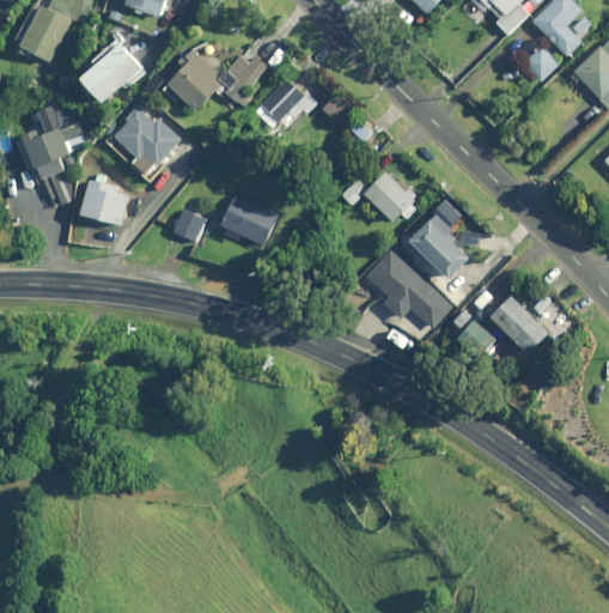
[(49,0),(49,2),(46,0),(43,0),(19,46),(48,61),(72,17),(83,23),(93,0),(49,0)]
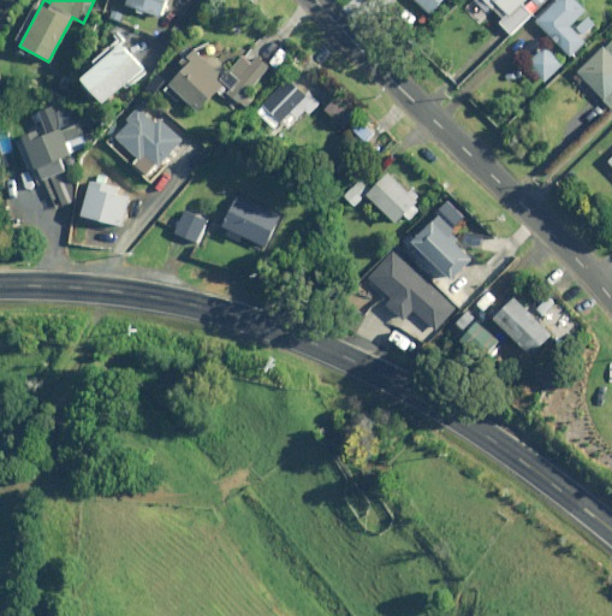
[(164,0),(124,0),(124,4),(159,17),(164,0)]
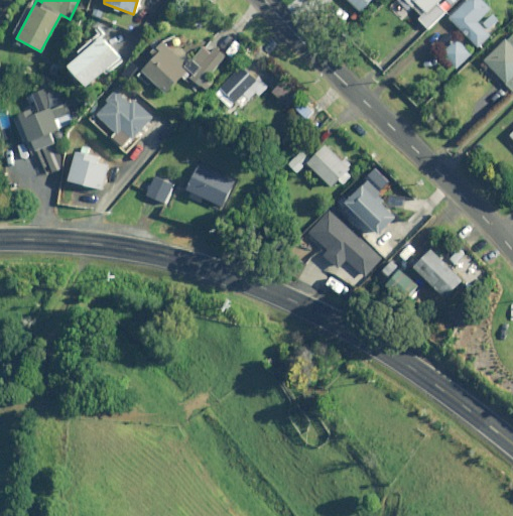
[(347,0),(359,11),(369,0),(347,0)]
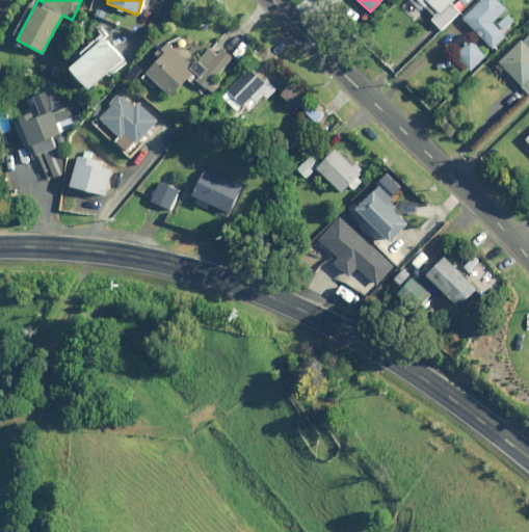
[(418,0),(434,16),(430,20),(441,29),(458,10),(450,2),(451,0),(418,0)]
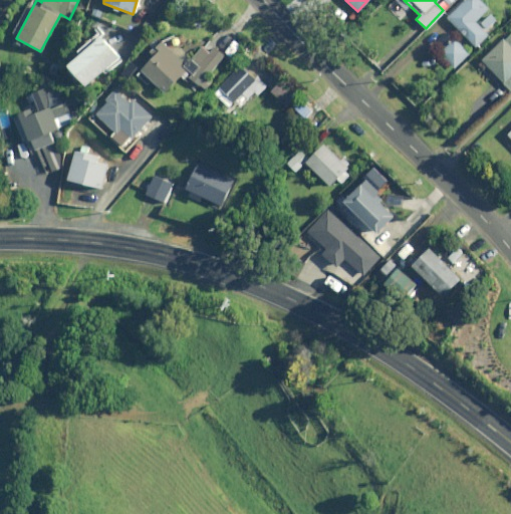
[(487,9),(478,0),(464,0),(447,17),(475,46),(487,34),(474,21),(487,9)]
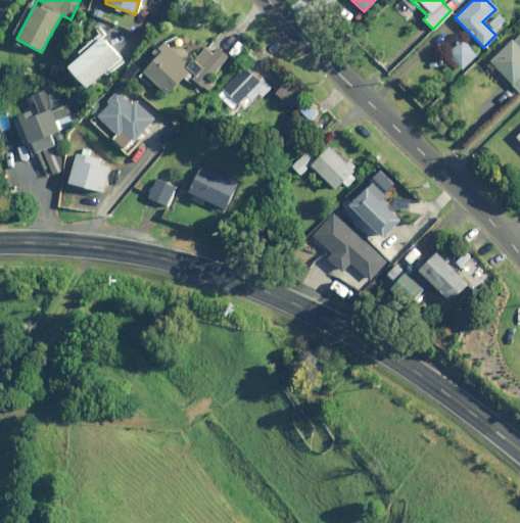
[(128,52),(109,32),(71,66),(89,87),(128,52)]
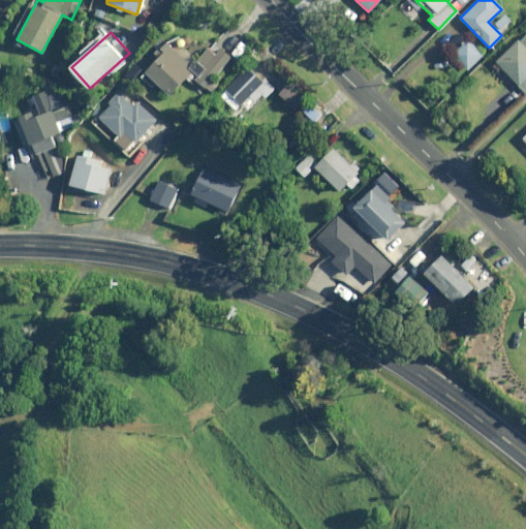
[(207,48),(195,60),(185,50),(192,43),(181,32),(174,39),(144,70),(169,95),(184,80),(187,83),(191,79),(208,94),(219,83),(214,78),(231,59),(220,48),(213,54),(207,48)]
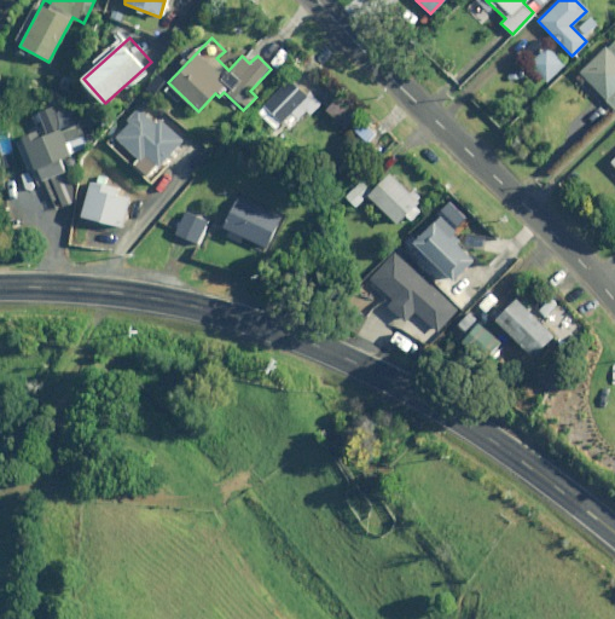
[(614,45),(610,40),(579,73),(614,109),(614,108),(614,45)]
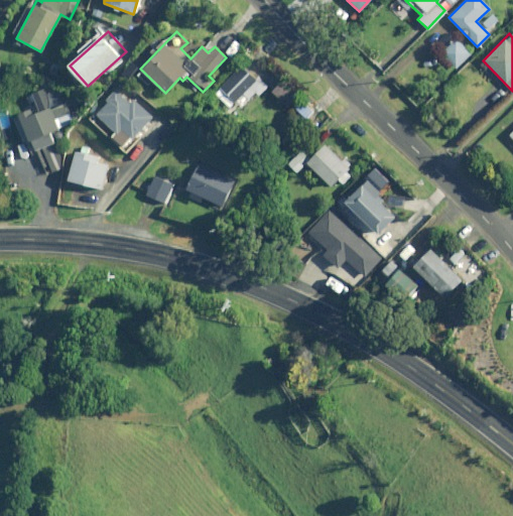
[(469,53),(455,39),(440,54),(455,68),(469,53)]
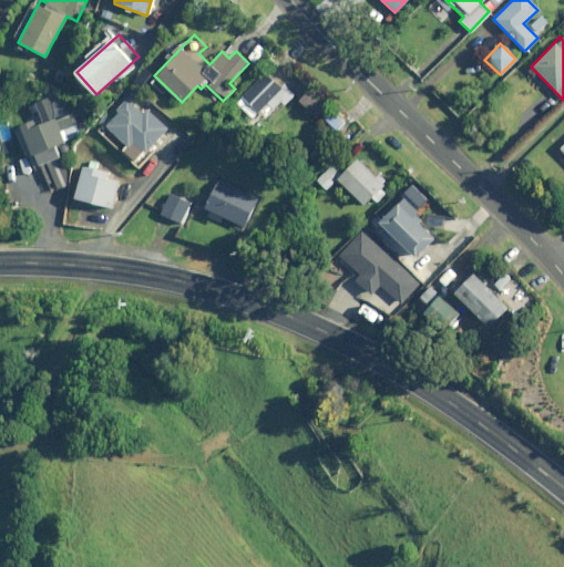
[(279,86),(264,72),(235,103),(252,117),(258,111),(265,117),(279,101),(284,105),(293,94),(282,84),(279,86)]
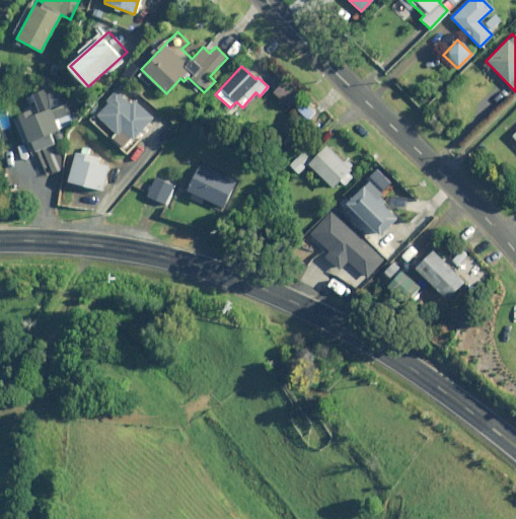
[(297,97),(283,84),(274,93),(288,107),(297,97)]
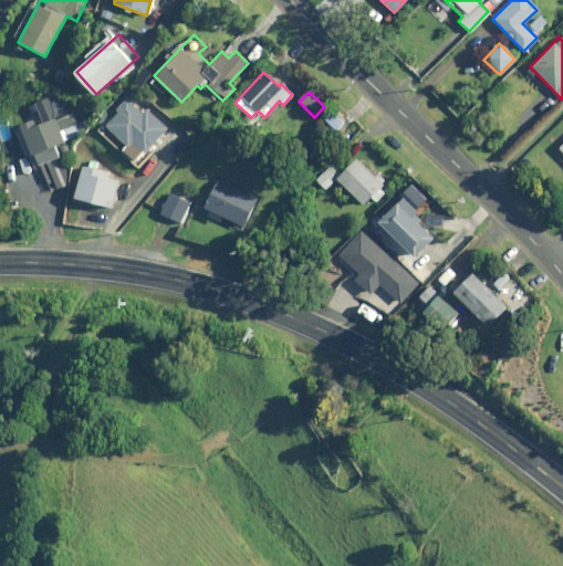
[(166,128),(128,98),(105,126),(128,145),(122,154),(136,166),(144,156),(166,128)]
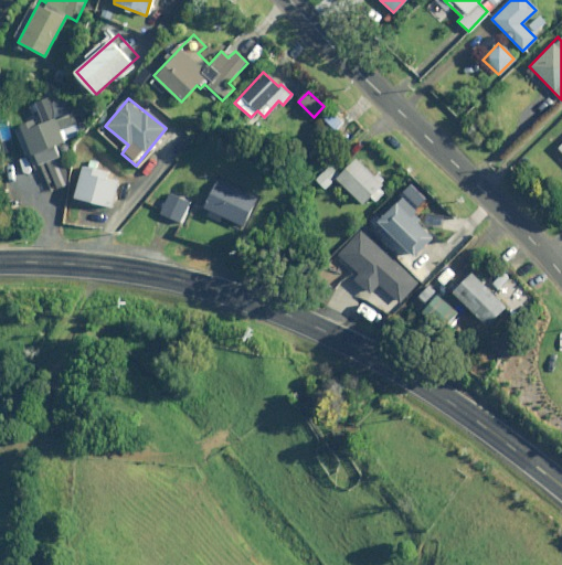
[(55,191),(69,184),(70,174),(55,145),(80,132),(70,112),(39,126),(36,120),(20,128),(45,183),(50,181),(55,191)]
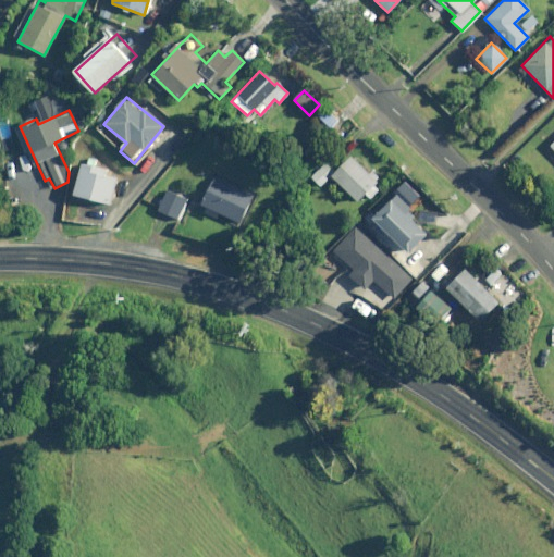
[(376,181),(378,178),(342,144),(310,177),(320,186),(331,175),(357,201),(365,194),(369,198),(381,186),(376,181)]
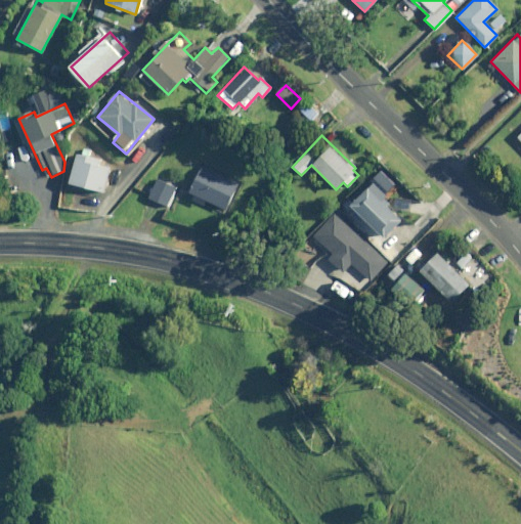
[(97,159),(75,154),(68,184),(102,191),(107,167),(96,165),(97,159)]
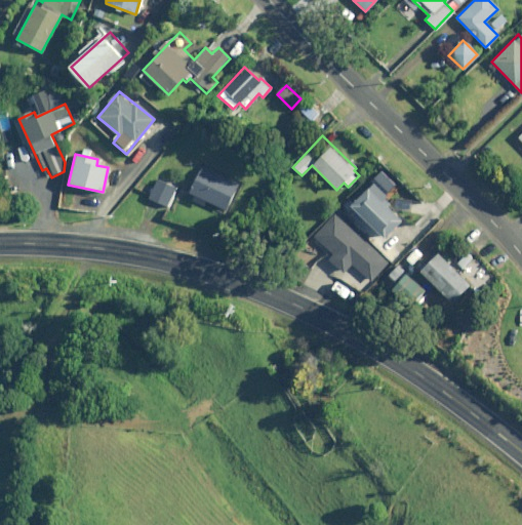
[(237,184),(201,166),(188,193),(224,210),(237,184)]
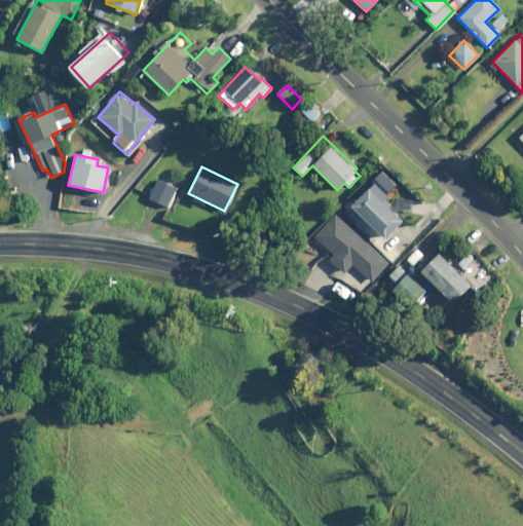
[(403,222),(383,201),(389,195),(372,178),(342,207),(348,213),(353,208),(384,239),(403,222)]
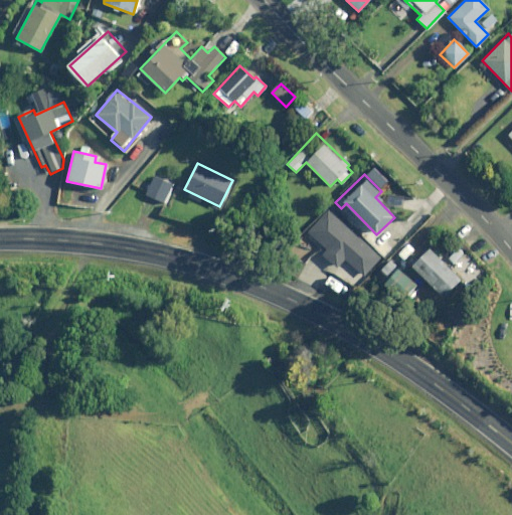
[(170,184),(152,176),(145,195),(163,202),(170,184)]
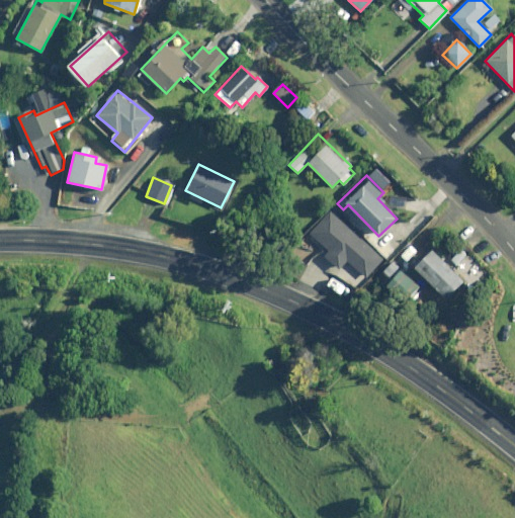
[(380,259),(331,210),(310,233),(329,251),(325,256),(337,268),(346,260),(364,277),(380,259)]
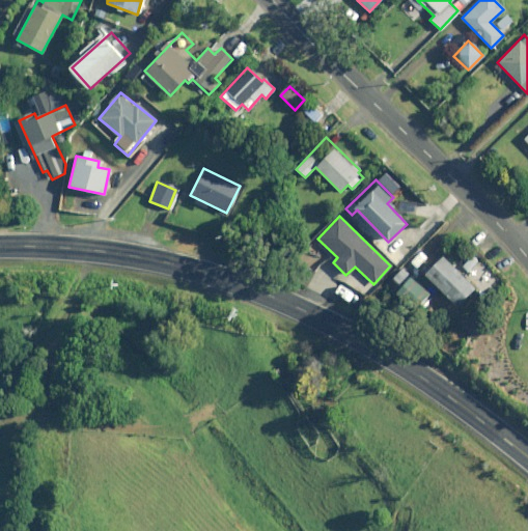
[(425,274),(443,291),(439,296),(453,309),(460,303),(473,288),(442,257),(425,274)]
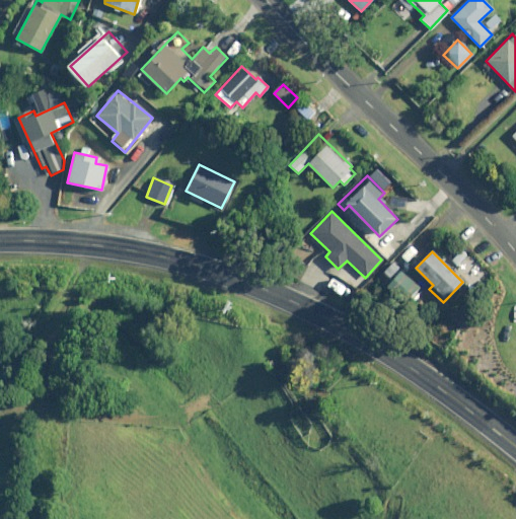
[(419,286),(403,274),(393,286),(410,298),(419,286)]
